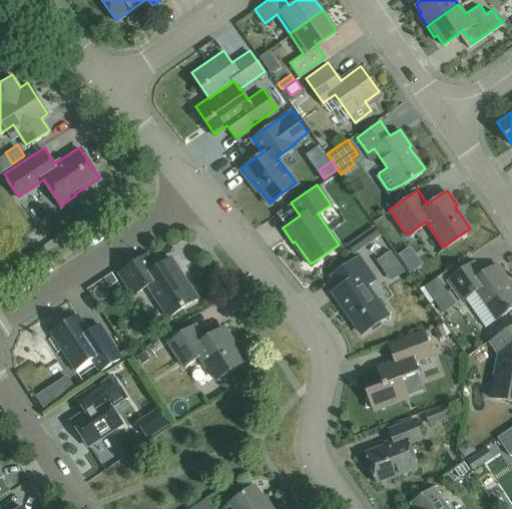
[(353,252),(381,234),(374,224),(346,242),(353,252)]
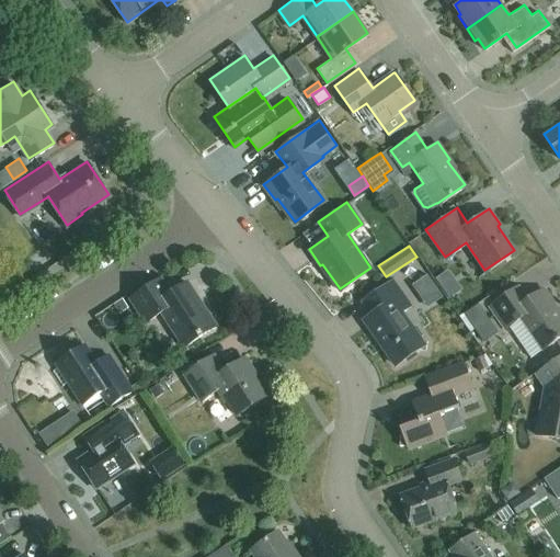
[(411,282),(420,293),(434,283),(426,272),(411,282)]
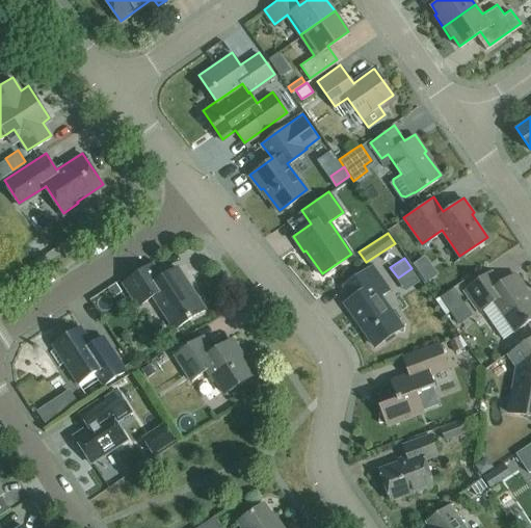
[(161,275),(152,262),(123,281),(137,304),(152,294),(174,327),(205,307),(177,265),(161,275)]
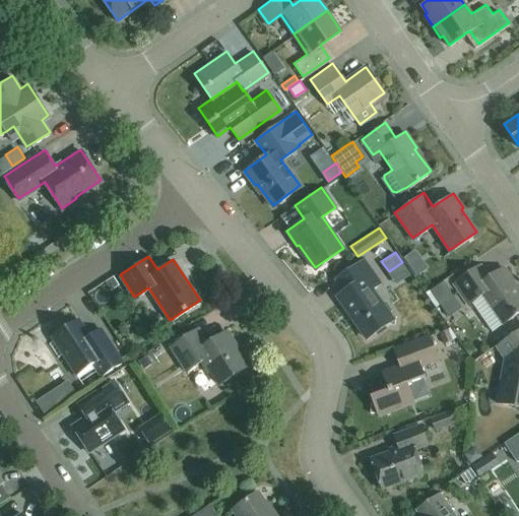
[(394,324),(395,314),(388,313),(370,286),(379,280),(364,258),(335,277),(343,289),(337,295),(367,336),(387,322),(394,324)]
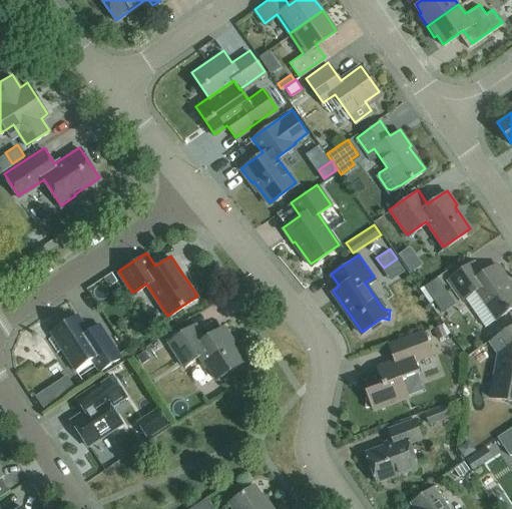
[(473,260),(447,278),(461,299),(465,296),(485,325),(495,318),(511,306),(511,287),(507,280),(508,279),(497,262),(482,273),(473,260)]
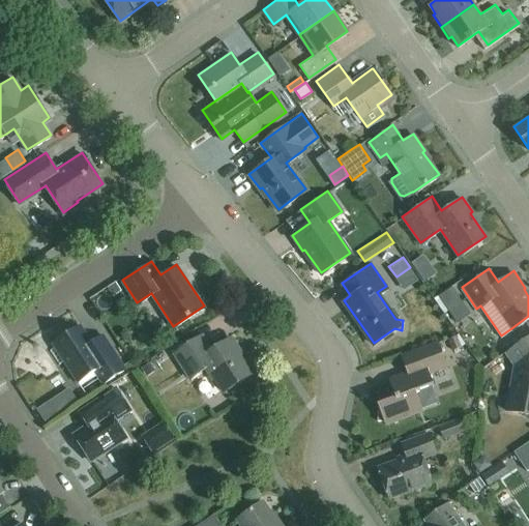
[(113,292),(121,286),(115,276),(107,283),(113,292)]
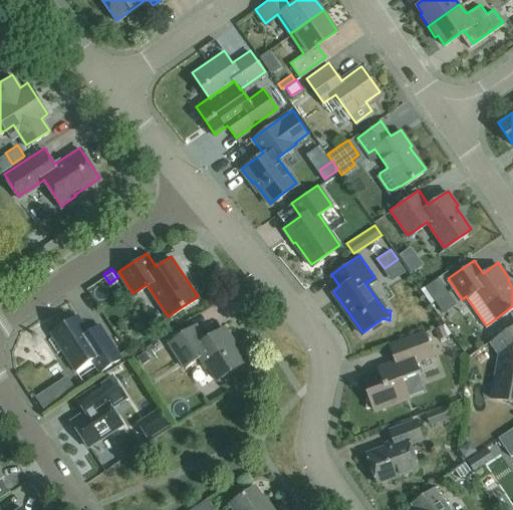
[(88,330),(79,316),(47,337),(56,351),(61,348),(74,368),(90,357),(98,370),(120,355),(99,323),(88,330)]
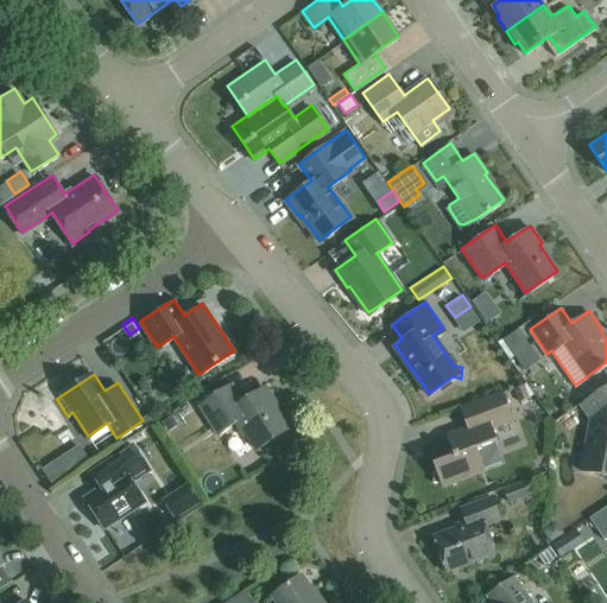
[(242,400),(231,382),(200,404),(217,431),(235,420),(244,432),(246,431),(257,446),(288,426),(271,401),(273,399),(265,385),(242,400)]
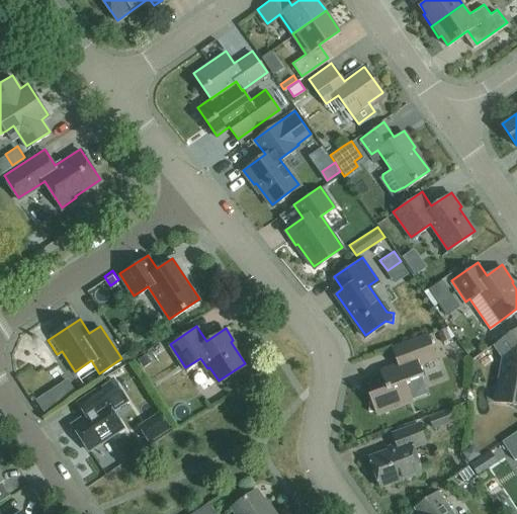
[(516,403),(516,327),(494,343),(502,355),(494,399),(516,403)]
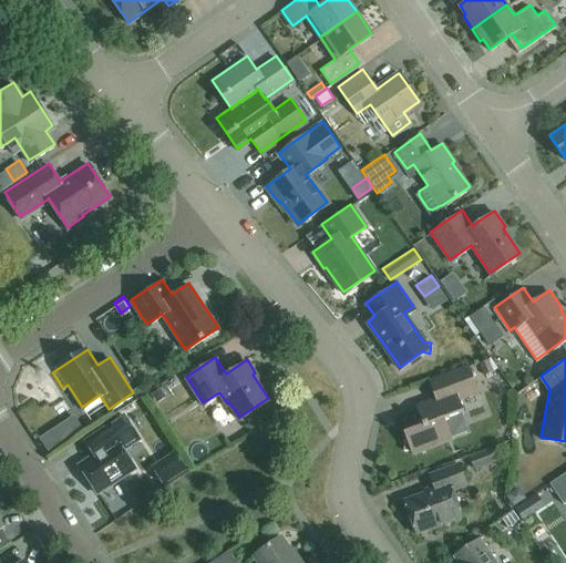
[(411,452),(451,437),(443,417),(463,410),(459,398),(477,390),(467,364),(428,379),(434,397),(415,403),(421,419),(420,420),(419,420),(418,422),(418,423),(418,426),(403,431),(405,436),(402,448),(410,449),(411,452)]
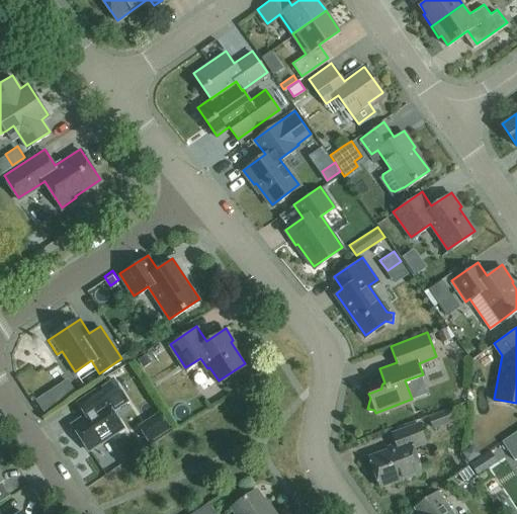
[(121,392),(111,376),(76,400),(85,414),(71,423),(88,448),(122,426),(106,401),(121,392)]
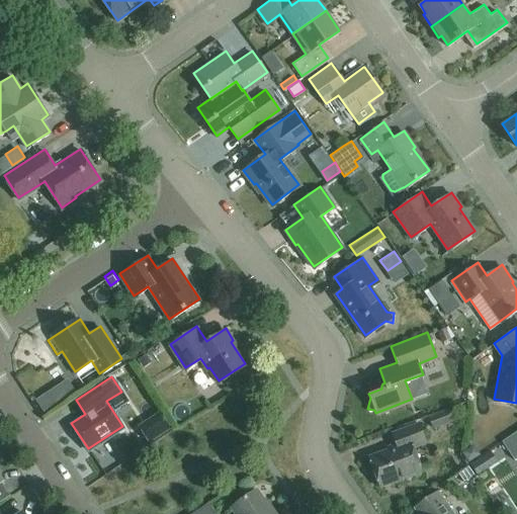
[(38,410),(51,402),(44,392),(32,399),(38,410)]
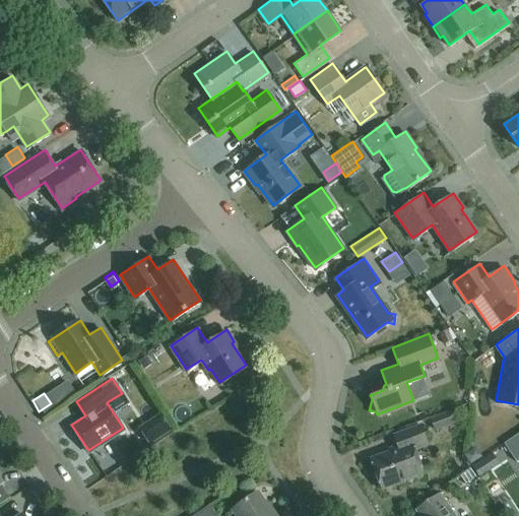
[(449,409),(429,415),(433,428),(453,422),(449,409)]
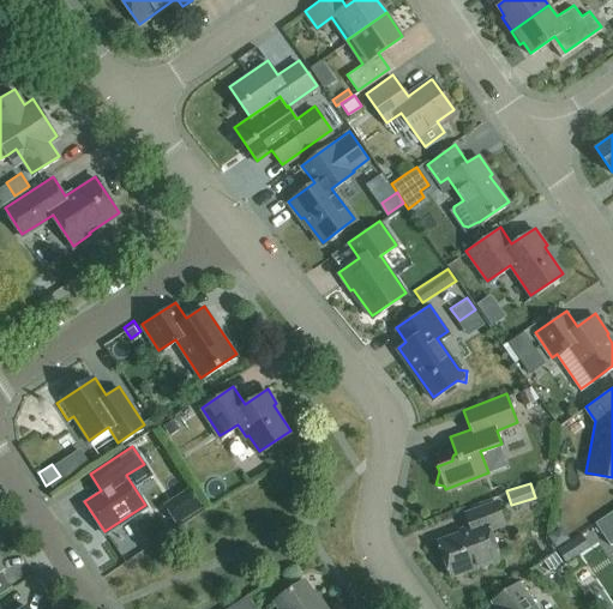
[(162,501),(175,523),(203,505),(190,484),(162,501)]
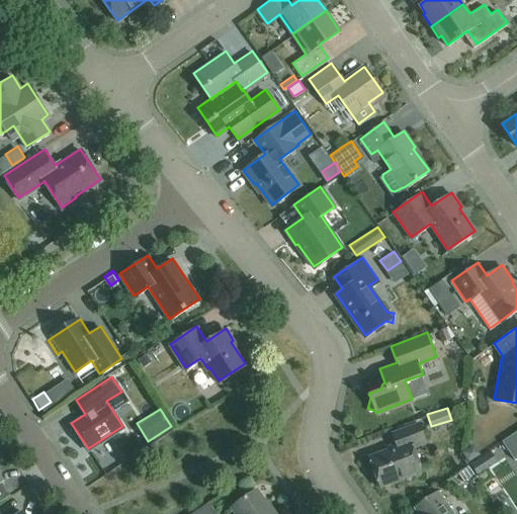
[(379,486),(421,469),(412,445),(425,440),(418,421),(392,431),(397,444),(368,455),(379,486)]
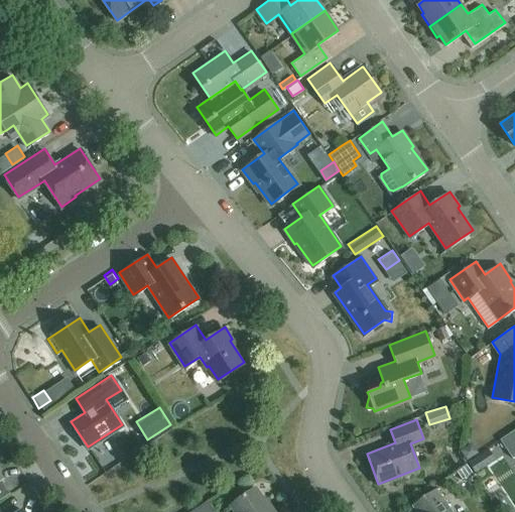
[(514,426),(500,437),(512,457),(514,454),(514,426)]
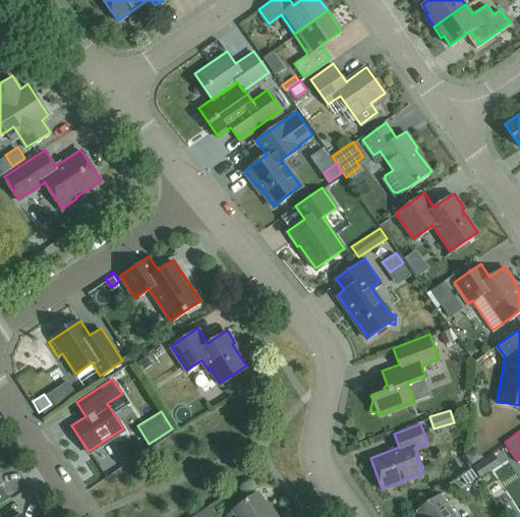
[(499,461),(493,451),(472,465),(478,474),(499,461)]
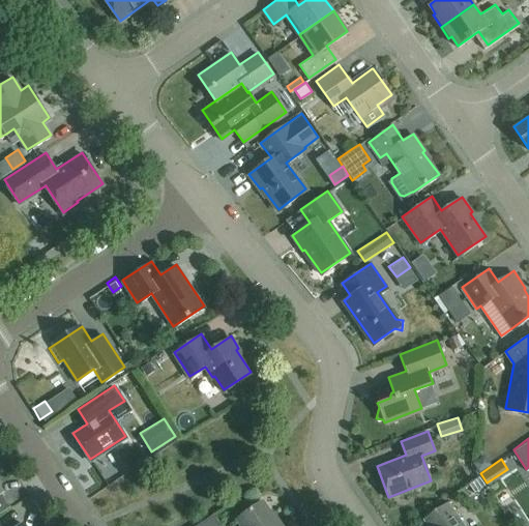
[(278,524),(262,500),(236,518),(241,525),(282,525),(281,523),(278,524)]
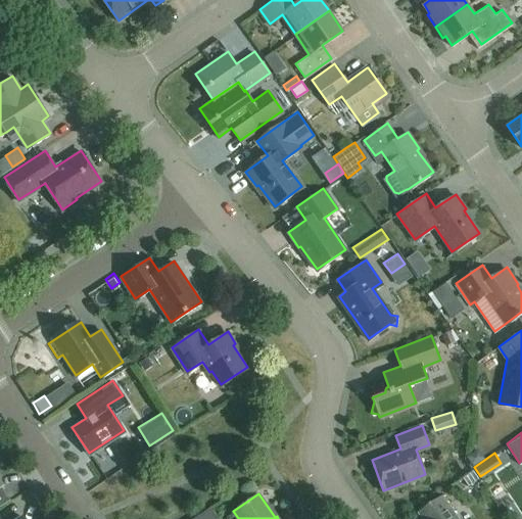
[(458,518),(441,494),(418,511),(424,518),(458,518)]
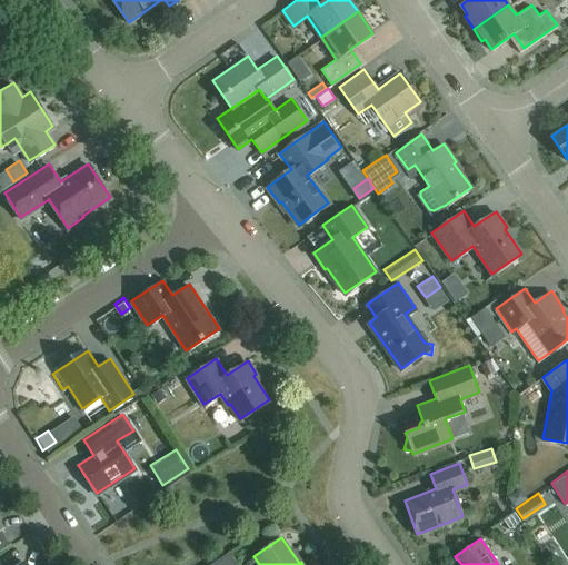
[(206,564),(231,564),(236,563),(229,553),(227,551),(206,564)]
